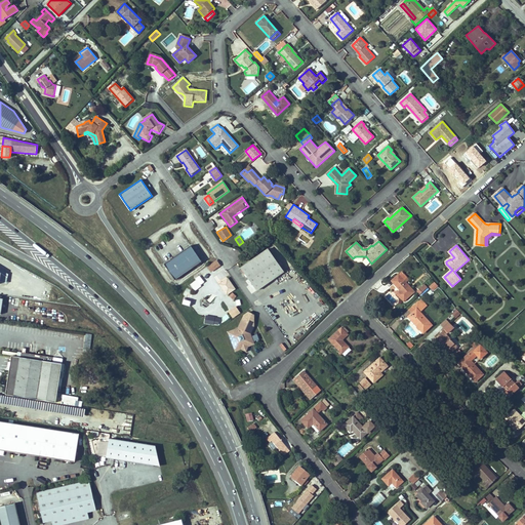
[(175,280),(199,264),(202,261),(195,250),(191,246),(190,247),(176,256),(165,265),(175,280)]
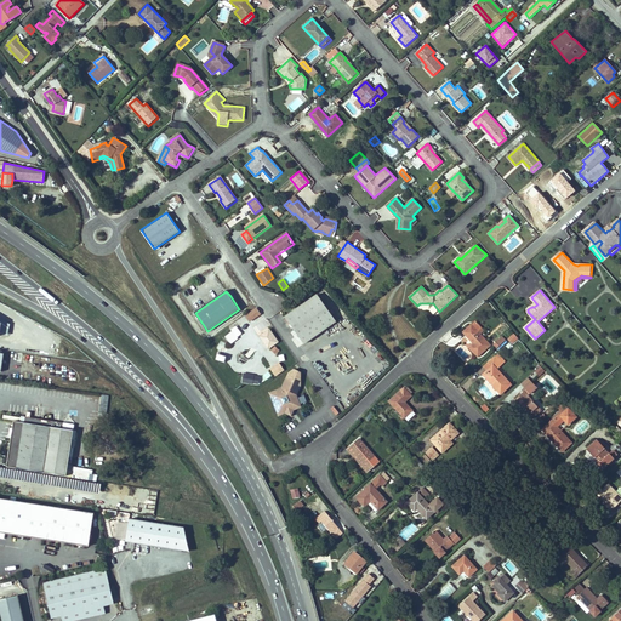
[(336,323),(334,320),(326,308),(323,305),(320,300),(317,295),(315,296),(297,309),(285,317),(290,325),(303,345),(305,343),(330,326),(336,323)]
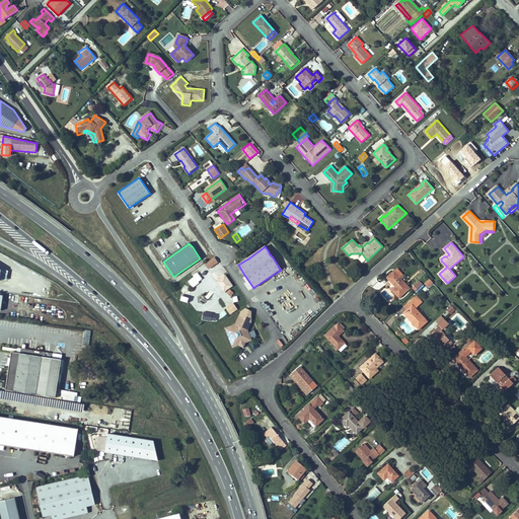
[(208,270),(218,263),(214,256),(204,264),(208,270)]
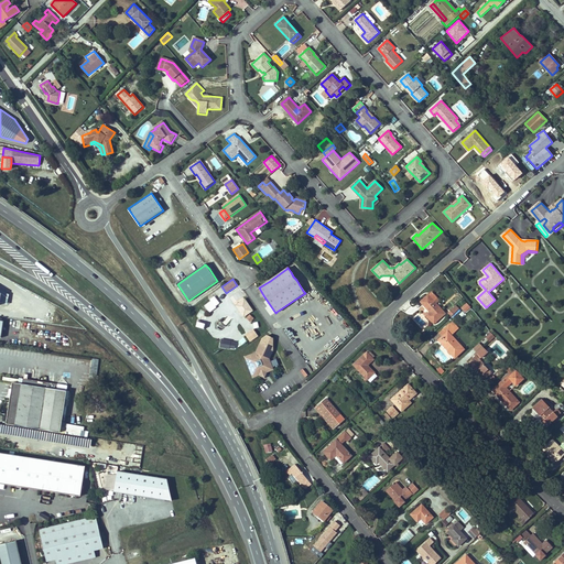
[(445,313),(436,303),(440,301),(432,291),(421,301),(431,312),(427,315),(434,323),(445,313)]
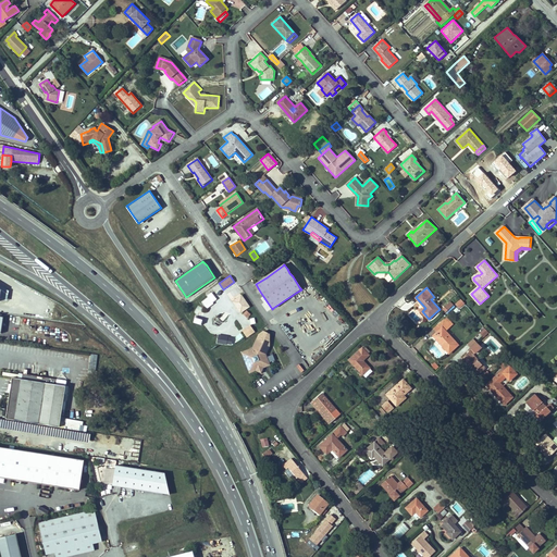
[(233,300),(240,311),(249,306),(242,295),(233,300)]
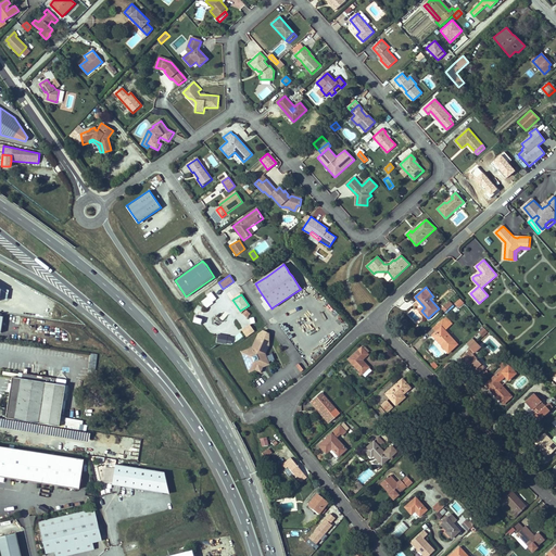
[(207,295),(201,301),(206,308),(213,303),(207,295)]
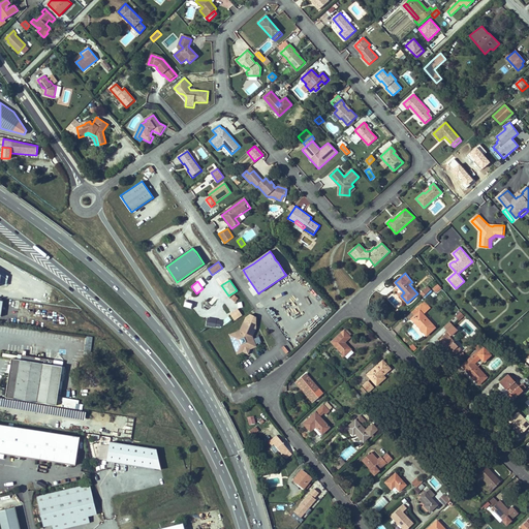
[(437,284),(432,289),(436,293),(441,288),(437,284)]
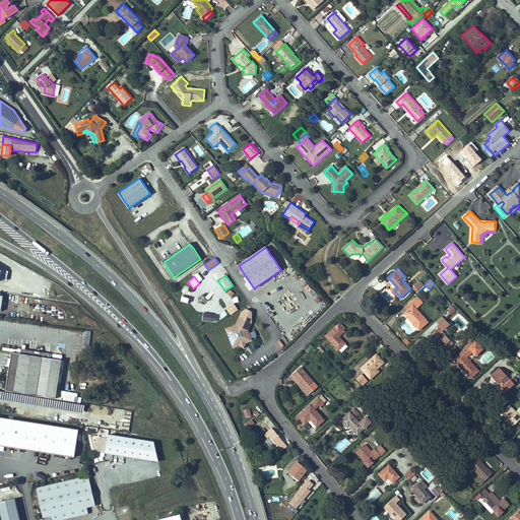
[(428,322),(416,309),(420,305),(414,299),(405,307),(407,310),(404,314),(419,330),(428,322)]
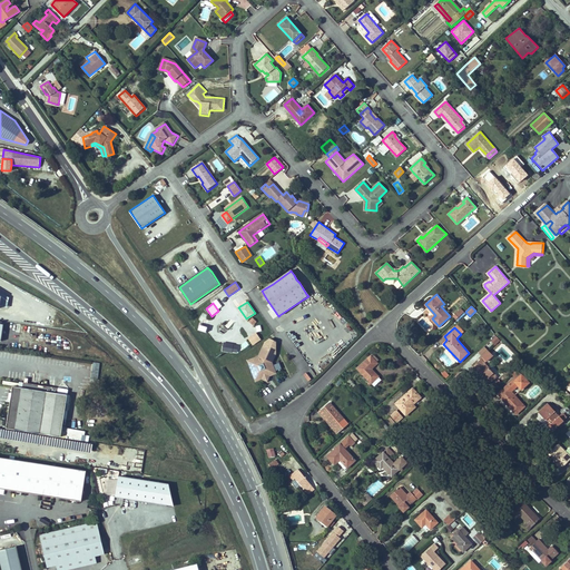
[(256,332),(248,337),(253,344),(261,340),(256,332)]
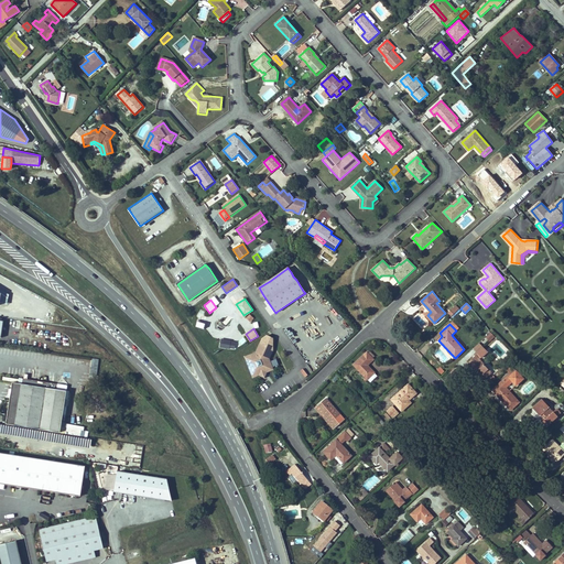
[(273,370),(270,359),(273,350),(273,338),(267,335),(262,338),(256,353),(243,356),(252,378),(260,376),(264,378),(268,372),(273,370)]
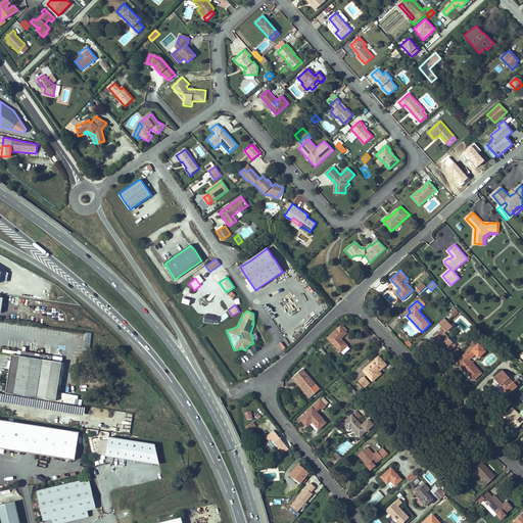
[(442,327),(448,322),(444,318),(438,323),(442,327)]
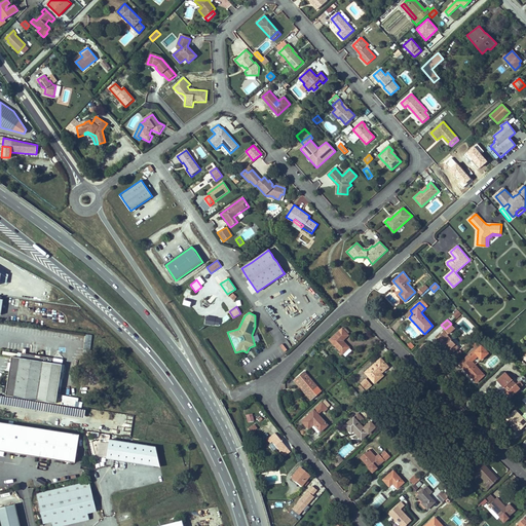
[(458,347),(447,334),(448,333),(449,334),(455,328),(451,324),(445,329),(443,330),(444,331),(437,338),(451,354),(458,347)]
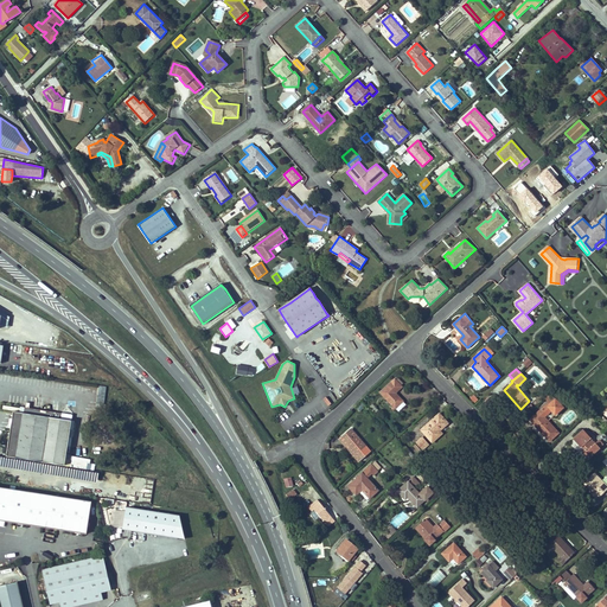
[(395,393),(402,387),(400,385),(396,381),(395,379),(381,393),(398,413),(407,404),(395,393)]
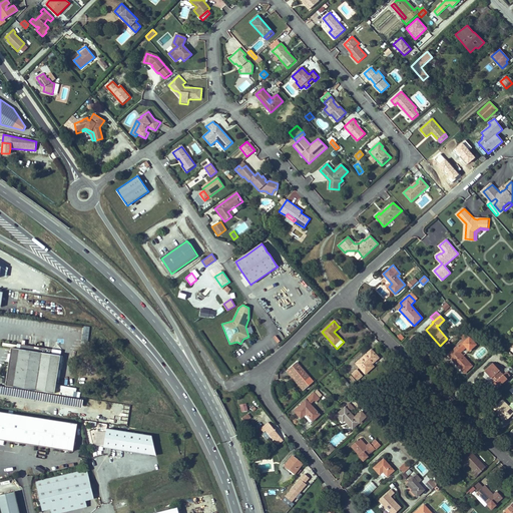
[(469,337),(465,333),(461,337),(464,340),(465,341),(469,337)]
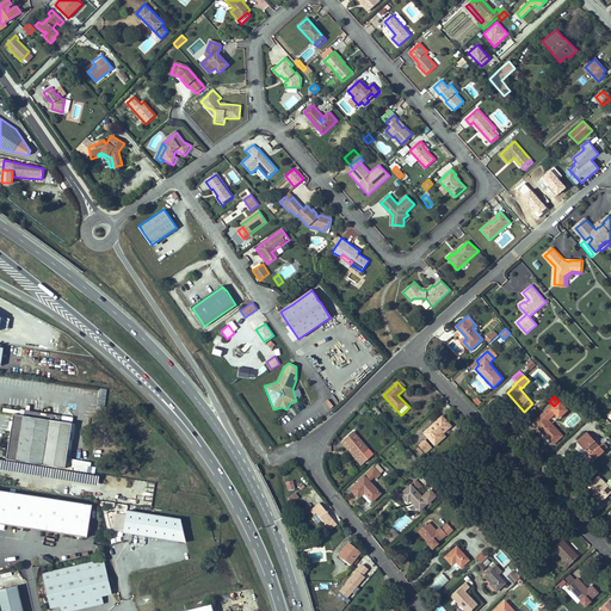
[(562,436),(548,420),(555,413),(559,418),(567,409),(559,401),(554,406),(553,405),(534,423),(554,444),(562,436)]
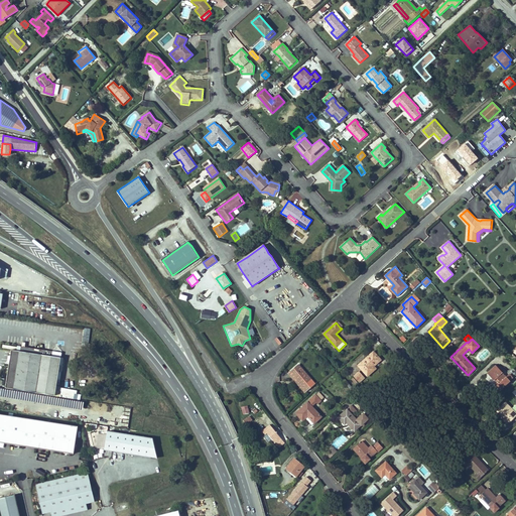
[(52,351),(38,349),(21,346),(21,347),(20,351),(52,356),(52,351)]
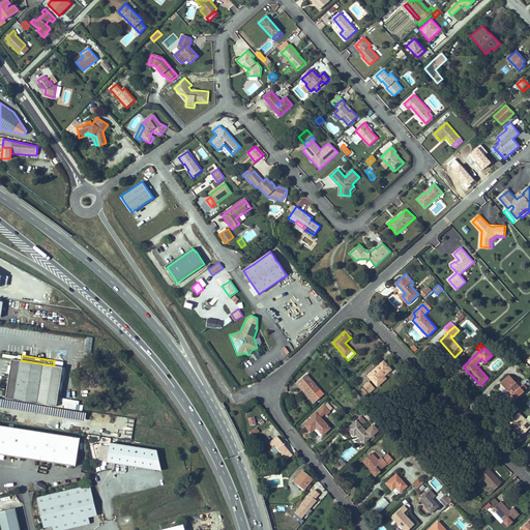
[(56,406),(62,366),(54,365),(21,360),(12,359),(5,398),(7,399),(20,400),(56,406)]
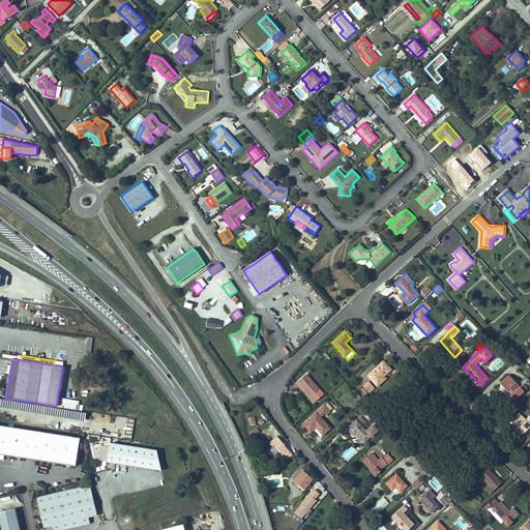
[(383,376),(390,369),(383,361),(369,375),(377,385),(385,378),(383,376)]
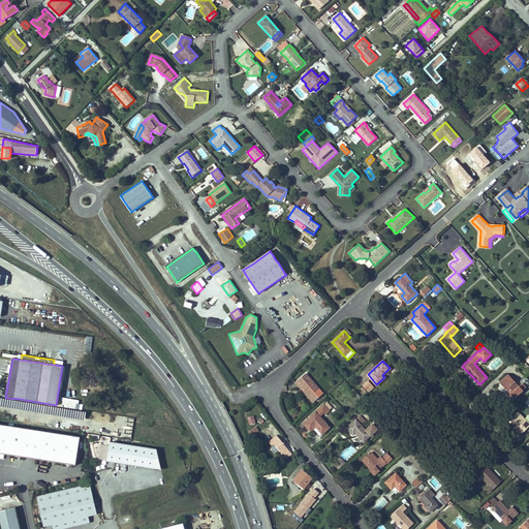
[(323,394),(307,374),(298,381),(305,390),(306,389),(308,391),(307,393),(314,401),(323,394)]
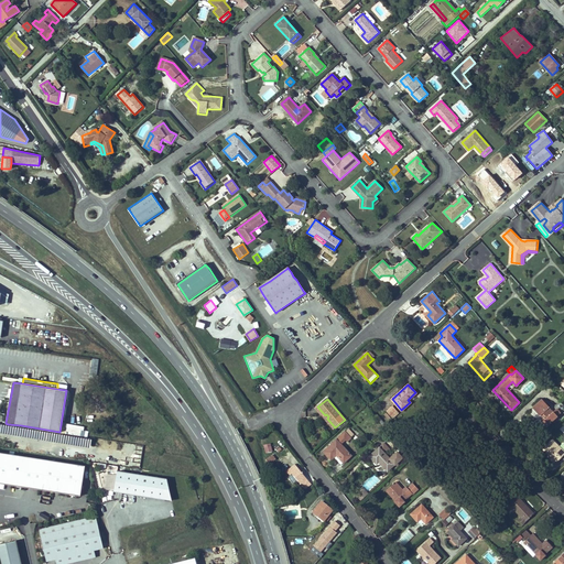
[(557,416),(542,400),(533,408),(541,415),(543,413),(546,416),(543,419),(541,420),(548,426),(557,416)]
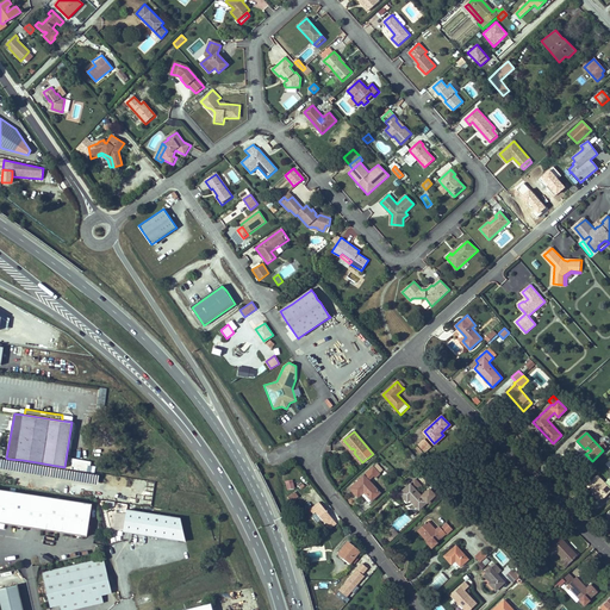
[(431,447),(424,439),(418,444),(425,452),(431,447)]
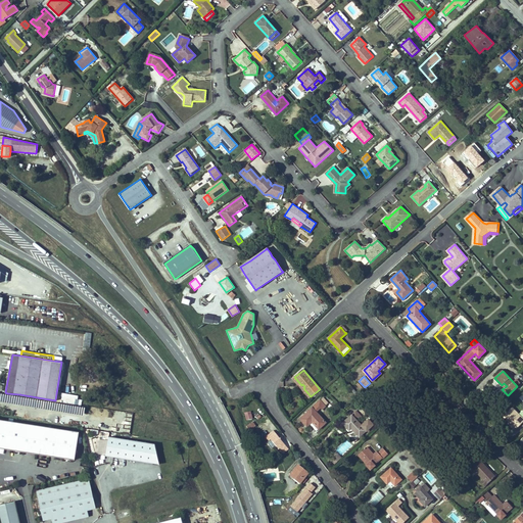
[(303,388),(304,386),(302,384),(301,385),(294,377),(292,378),(308,397),(311,396),(303,388)]
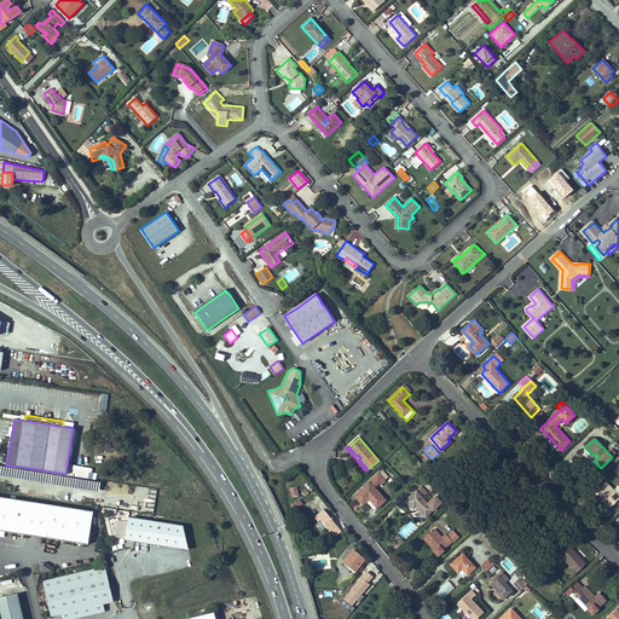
[(96,480),(97,473),(92,473),(92,468),(69,464),(68,476),(96,480)]
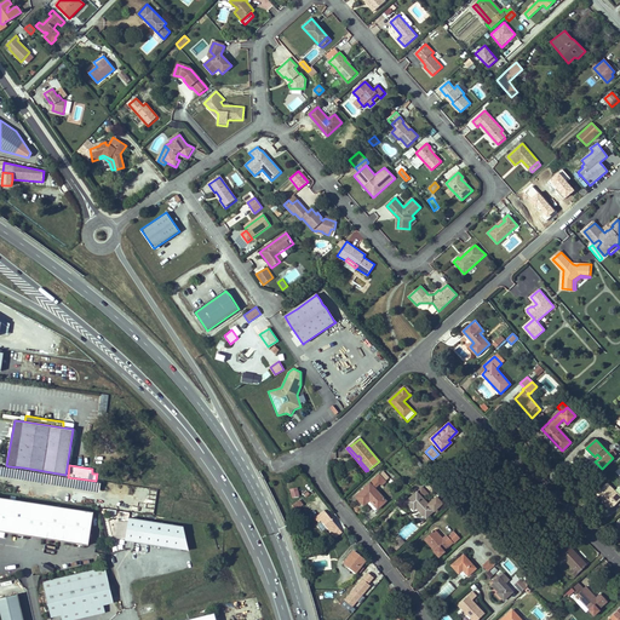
[(385,481),(379,475),(375,478),(380,483),(382,484),(385,481)]
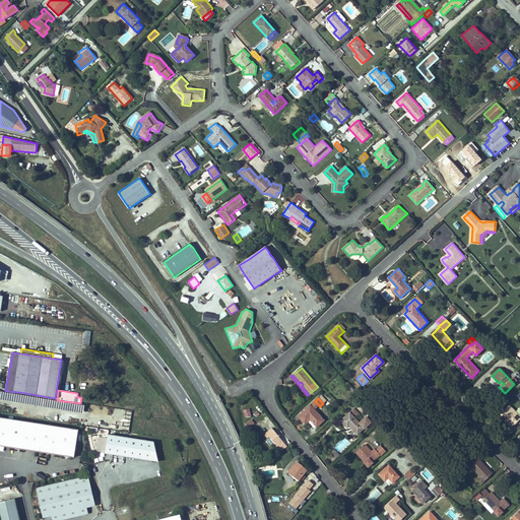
[(315,409),(319,405),(315,401),(310,405),(315,409)]
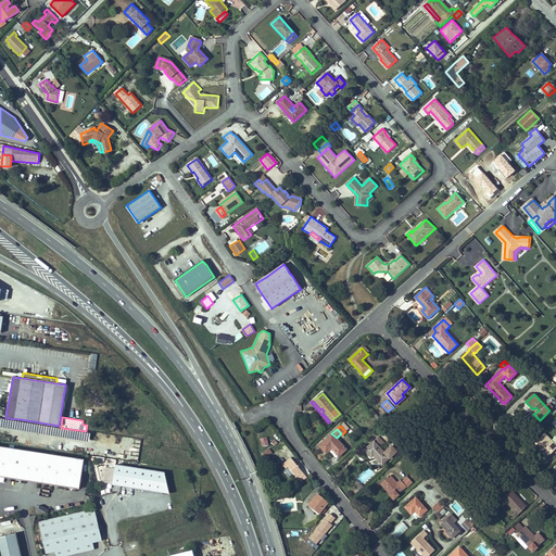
[(346,449),(337,438),(331,433),(318,445),(326,453),(328,451),(336,458),(346,449)]
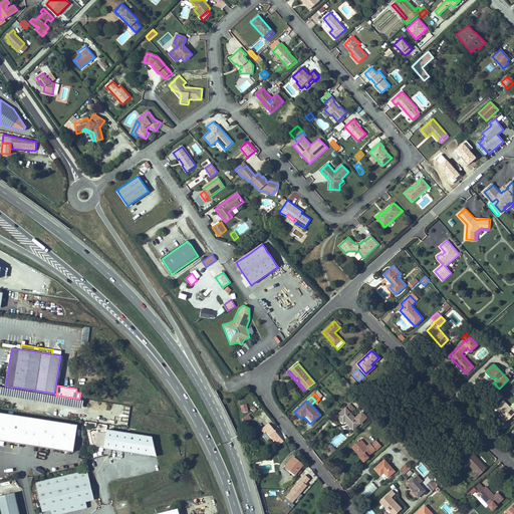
[(513,414),(513,412),(503,401),(496,409),(503,415),(502,416),(507,421),(513,414)]
